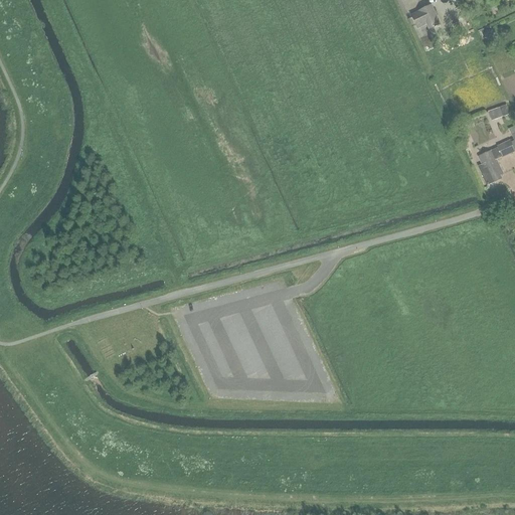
[(427,24),(431,30),(442,24),(433,5),(412,15),(419,28),(427,24)]
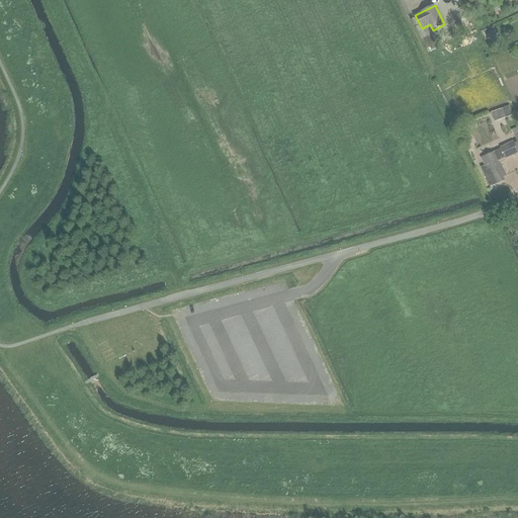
[(462,25),(456,27),(459,33),(465,30),(462,25)]
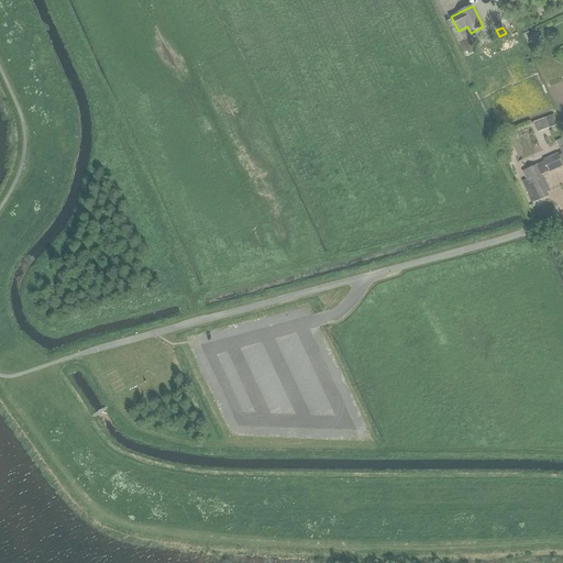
[(538,44),(539,39),(539,35),(531,33),(529,43),(538,44)]
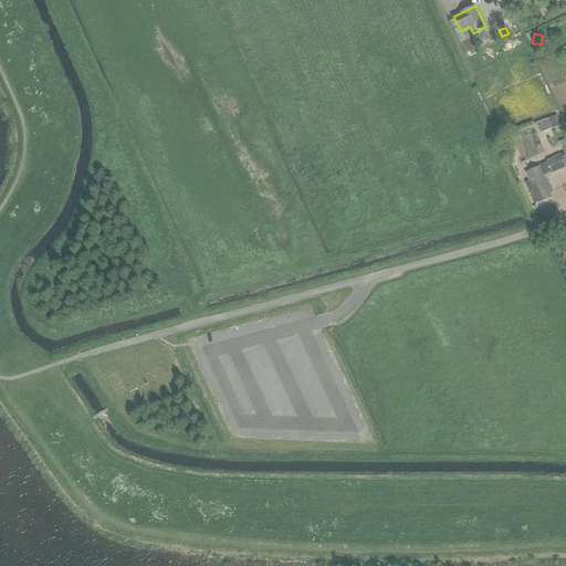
[(556,116),(546,119),(551,129),(561,126),(556,116)]
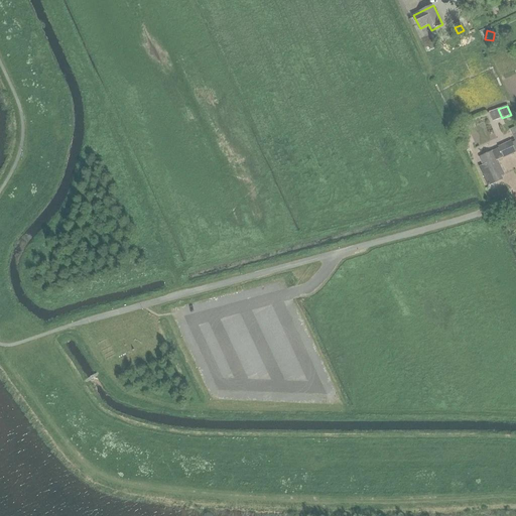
[(483,165),(479,167),(488,186),(489,186),(503,179),(502,176),(505,175),(498,160),(504,157),(515,151),(515,149),(515,148),(513,143),(512,141),(499,147),(500,148),(494,150),(480,157),(479,157),(483,165)]
